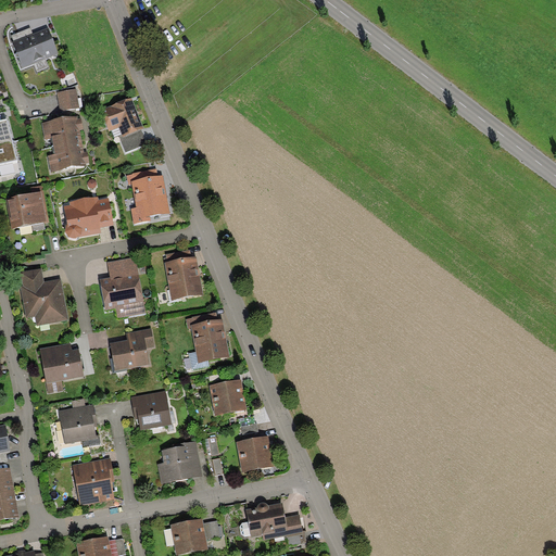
[(14,42),(34,35),(30,28),(11,36),(14,42)]
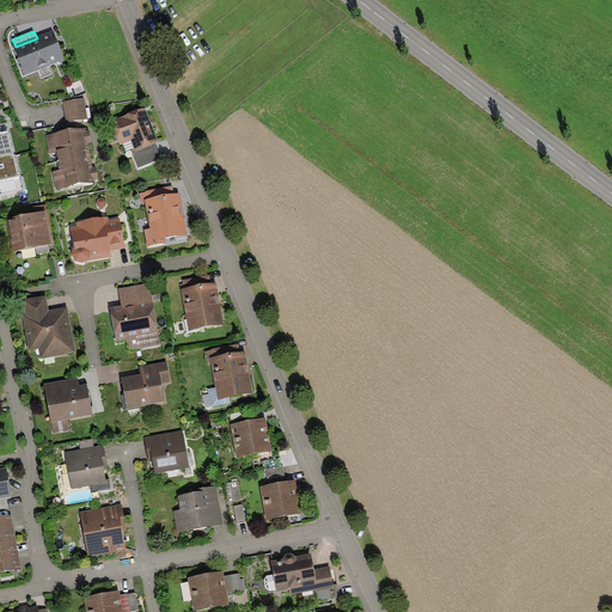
[(16,47),(14,47),(25,75),(65,60),(53,31),(37,38),(16,47)]
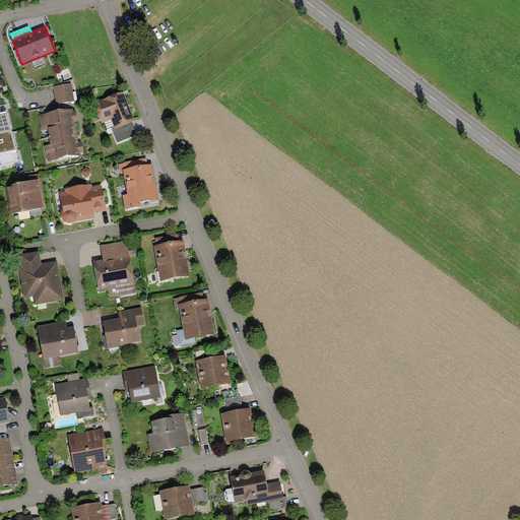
[(71,83),(53,86),(56,104),(74,101),(71,83)]
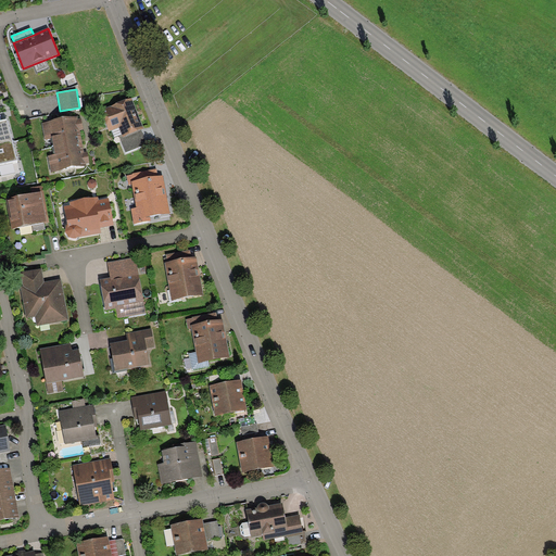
[(101,111),(110,131),(118,128),(122,136),(123,138),(142,130),(144,129),(131,98),(101,111)]
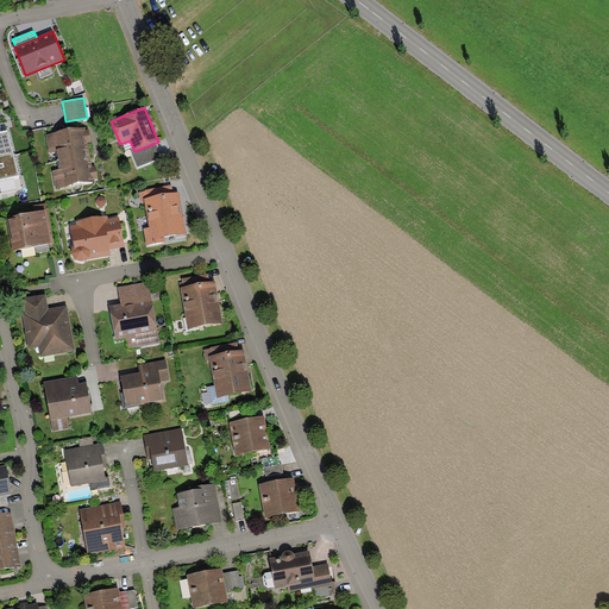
[(0,157),(13,154),(6,123),(0,123),(0,157)]
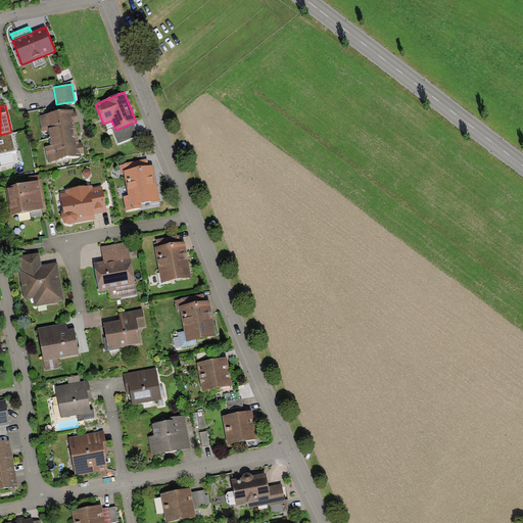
[(49,131),(50,138),(78,133),(76,123),(79,123),(77,111),(74,112),(73,110),(40,115),(42,133),(49,131)]
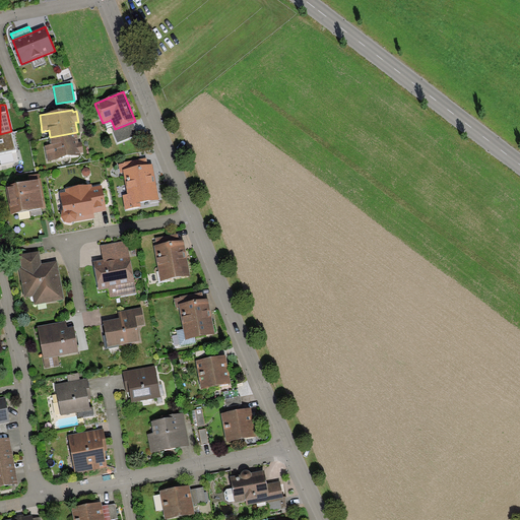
[(138,134),(133,122),(115,129),(114,127),(112,128),(118,142),(138,134)]
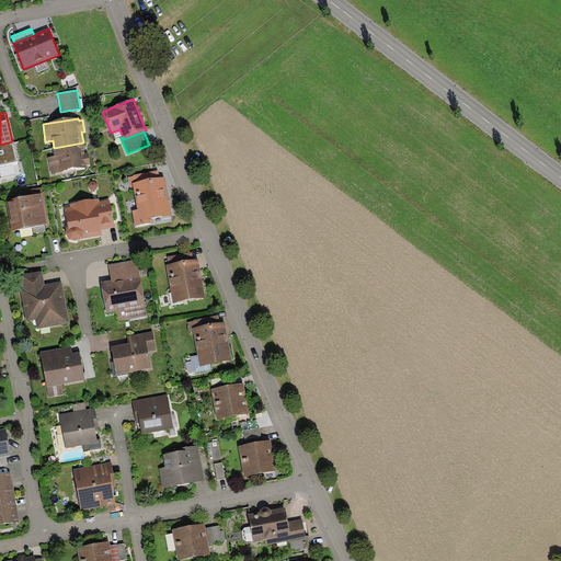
[(12,141),(0,145),(0,176),(20,172),(12,141)]
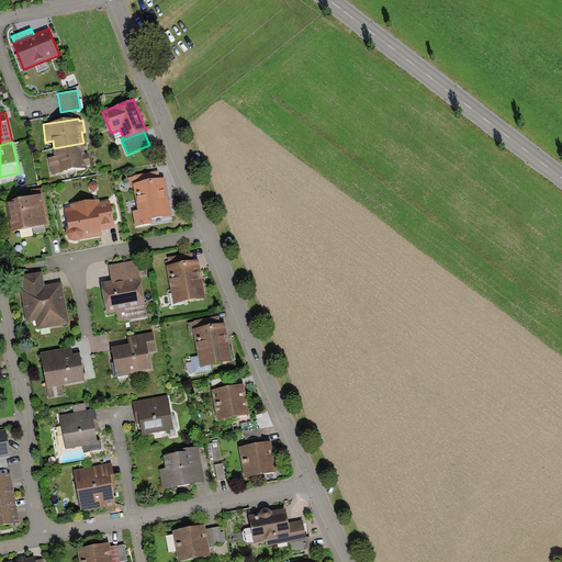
[(83,143),(54,148),(56,156),(48,158),(52,176),(88,169),(87,165),(90,165),(88,154),(85,155),(83,143)]
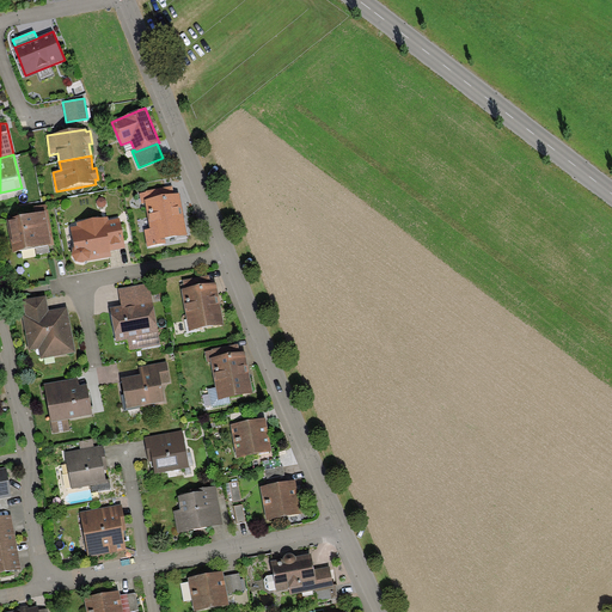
[(145,201),(175,195),(172,187),(146,191),(146,193),(140,194),(142,204),(146,203),(145,201)]
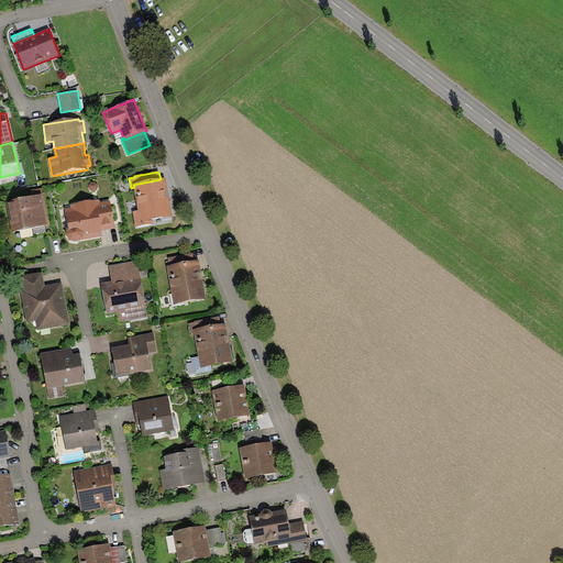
[(161,179),(133,185),(134,187),(139,211),(133,212),(135,228),(153,224),(152,220),(173,217),(166,178),(161,179)]
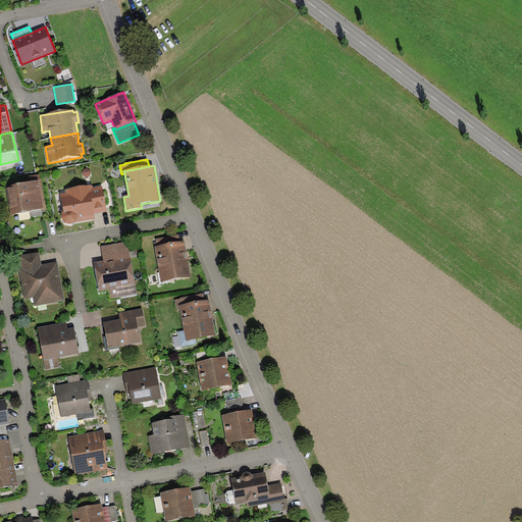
[(30,176),(31,183),(39,180),(40,185),(45,184),(43,174),(30,176)]
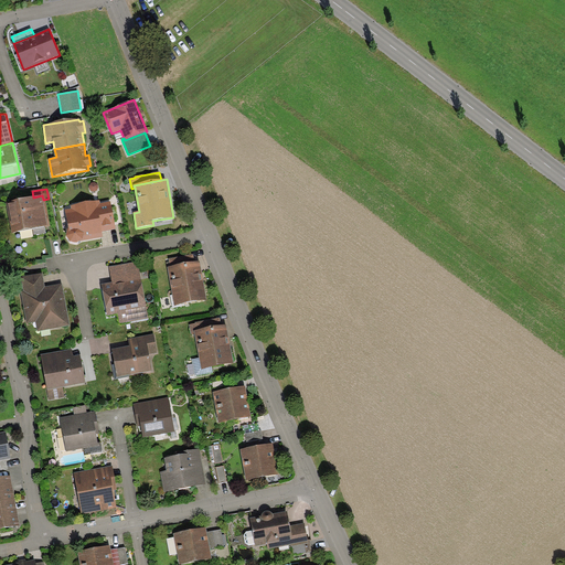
[(33,198),(7,202),(12,233),(48,226),(43,200),(42,195),(33,198)]
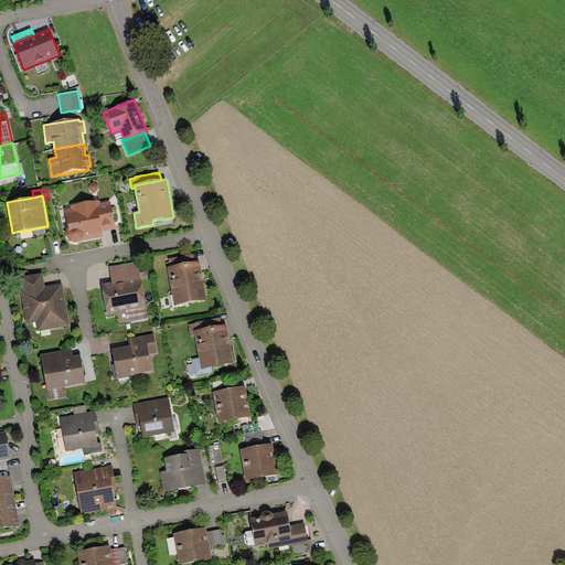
[(71,209),(65,210),(68,228),(66,236),(70,243),(76,244),(81,242),(103,237),(102,232),(116,230),(110,202),(100,203),(100,201),(71,206),(71,209)]
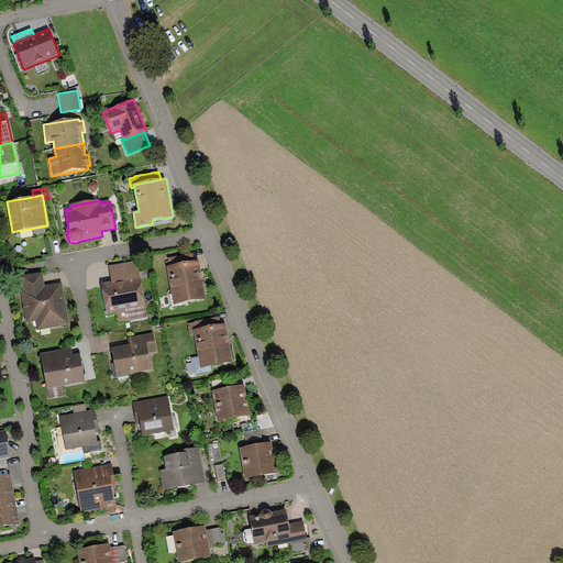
[(168,258),(170,266),(195,262),(192,253),(168,258)]
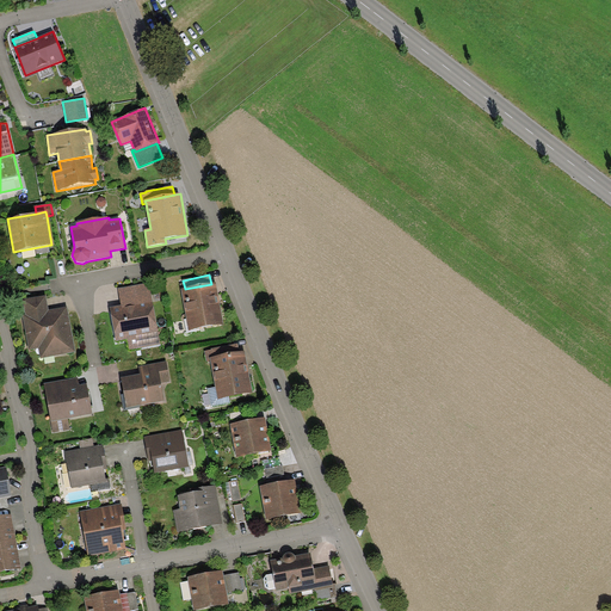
[(121,306),(122,309),(153,303),(149,283),(118,289),(121,306)]
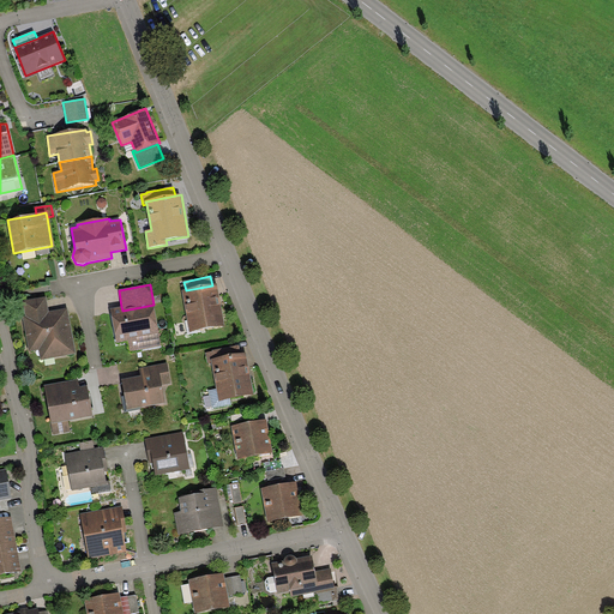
[(186,290),(182,292),(190,332),(226,326),(217,284),(212,286),(186,290)]
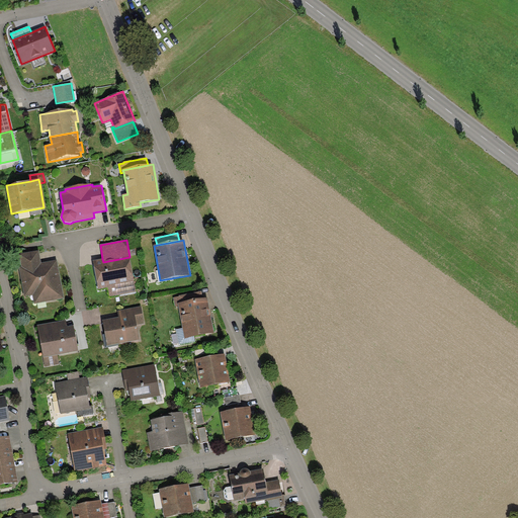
[(21,267),(41,263),(38,251),(19,254),(21,267)]
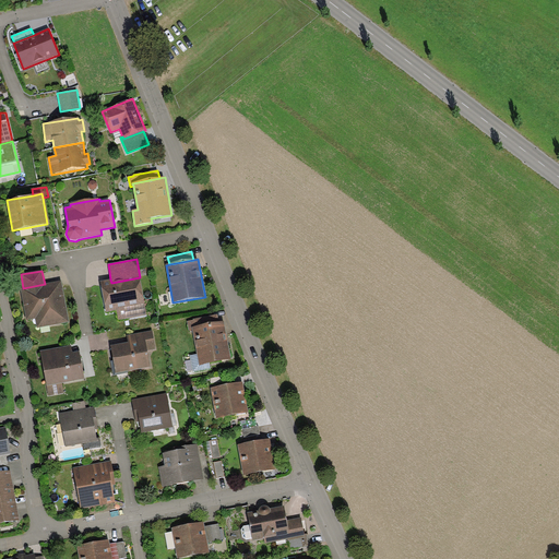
[(110,280),(100,282),(106,312),(117,310),(119,320),(146,314),(140,277),(111,283),(110,280)]
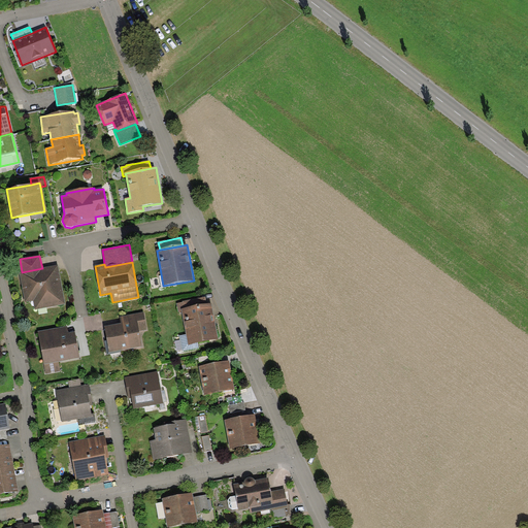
[(58,265),(42,268),(22,272),(20,272),(25,302),(33,301),(35,310),(65,304),(58,265)]
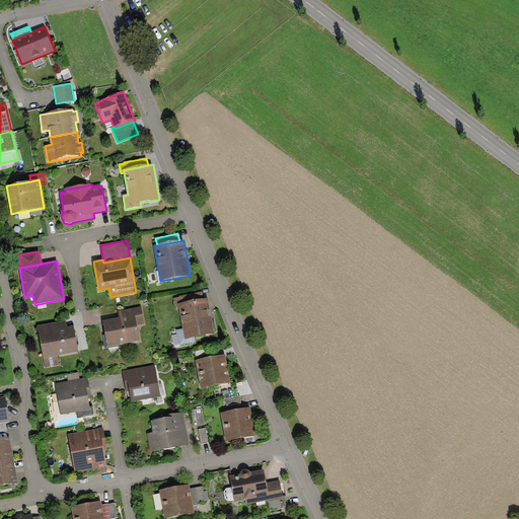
[(178,304),(204,300),(202,292),(179,296),(179,297),(174,298),(175,307),(179,307),(178,304)]
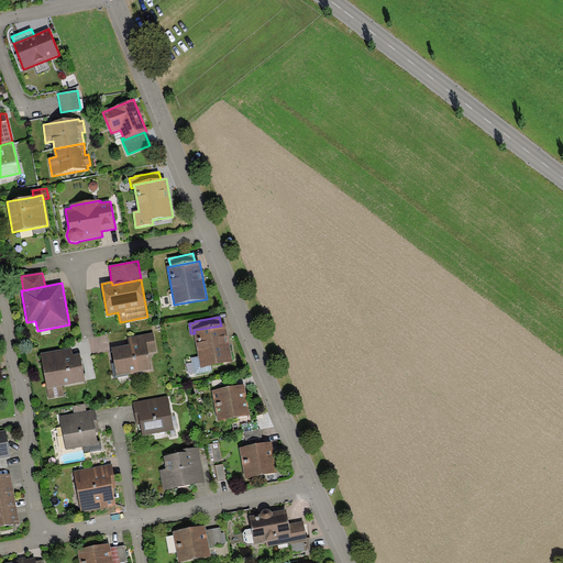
[(221,326),(194,330),(195,333),(201,368),(233,363),(225,324),(221,326)]
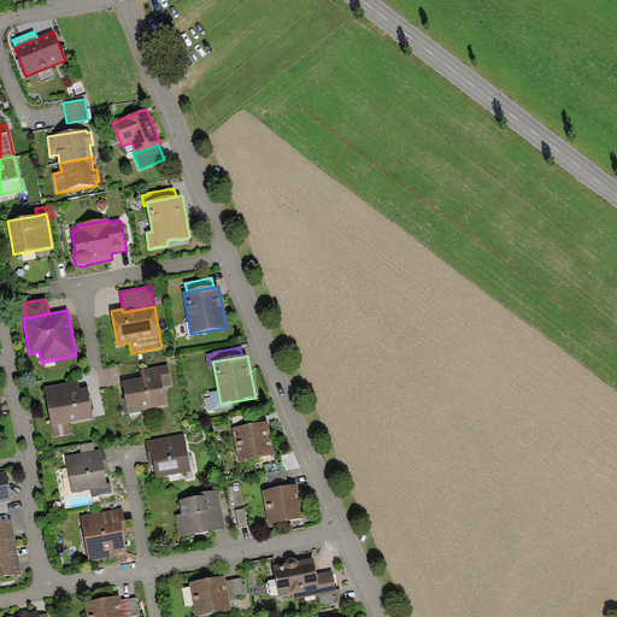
[(169,365),(140,370),(142,378),(122,382),(128,412),(166,405),(163,386),(172,385),(169,365)]
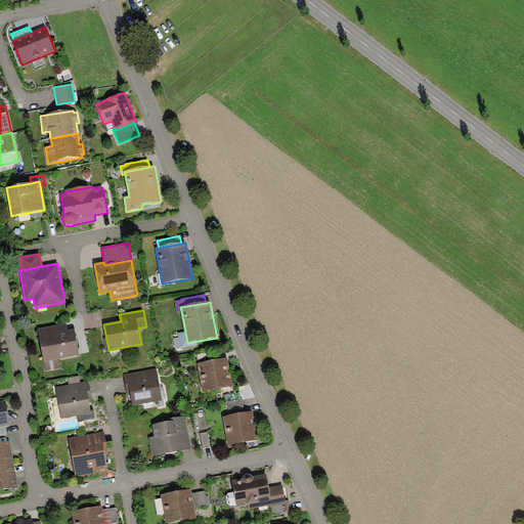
[(67,323),(38,329),(46,372),(60,368),(58,359),(80,356),(75,330),(69,331),(67,323)]
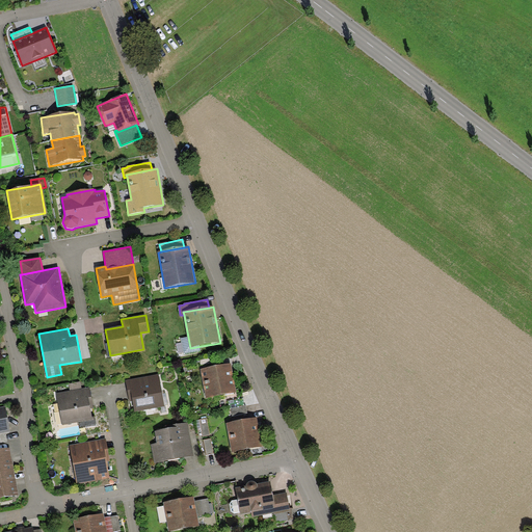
[(201,369),(206,398),(237,393),(232,364),(201,369)]
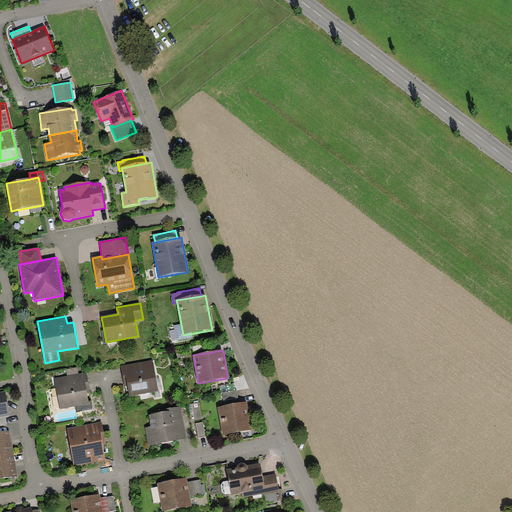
[(153,360),(121,366),(124,383),(127,383),(129,397),(159,392),(153,360)]
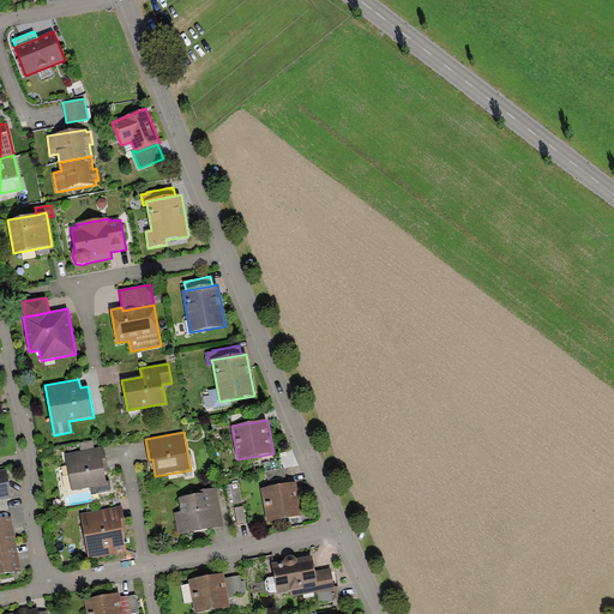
[(82,451),(95,449),(92,440),(79,443),(82,451)]
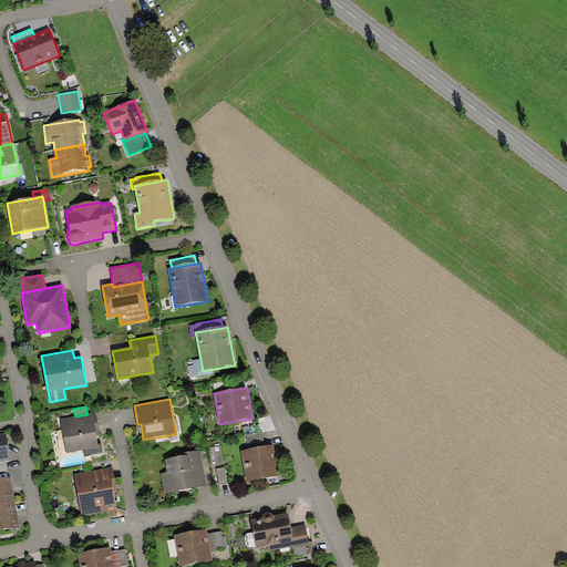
[(75,416),(60,420),(66,454),(83,451),(84,457),(103,454),(102,444),(99,445),(95,429),(99,428),(96,413),(88,414),(75,416)]
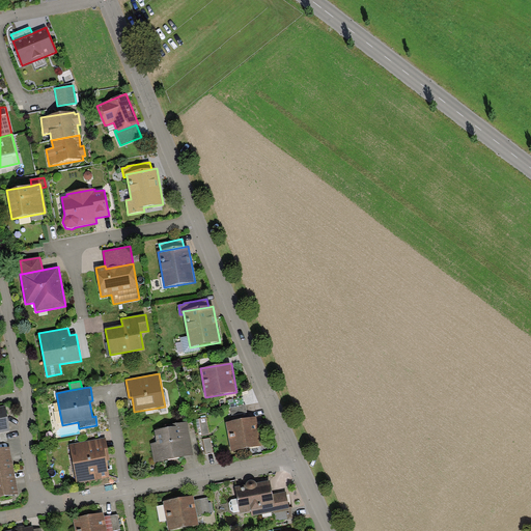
[(243,397),(227,400),(229,408),(230,408),(244,406),(243,397)]
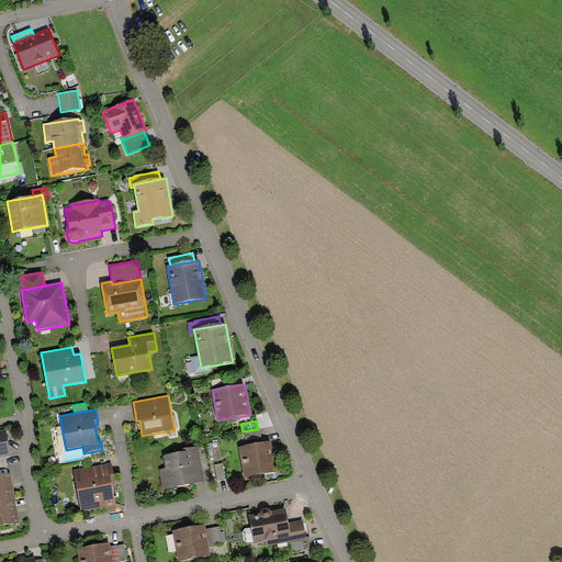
[(260,428),(258,429),(244,431),(245,440),(261,437),(260,428)]
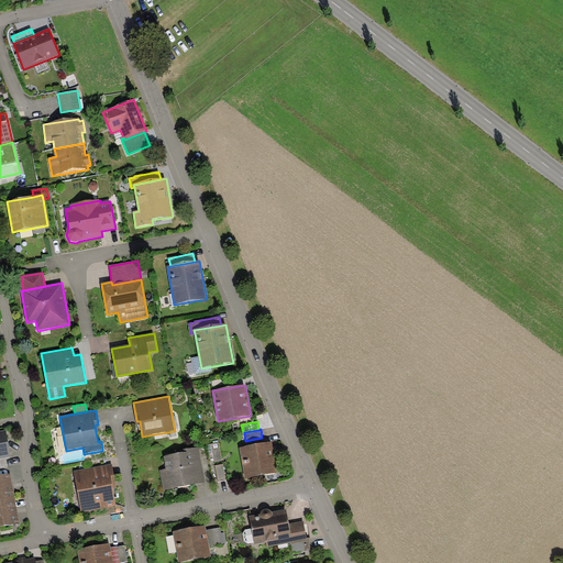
[(0,459),(7,459),(11,457),(6,431),(0,431),(0,459)]
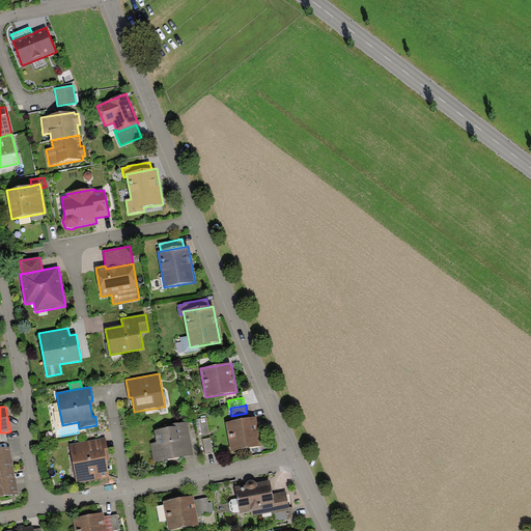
[(256,417),(225,423),(230,452),(261,446),(256,417)]
